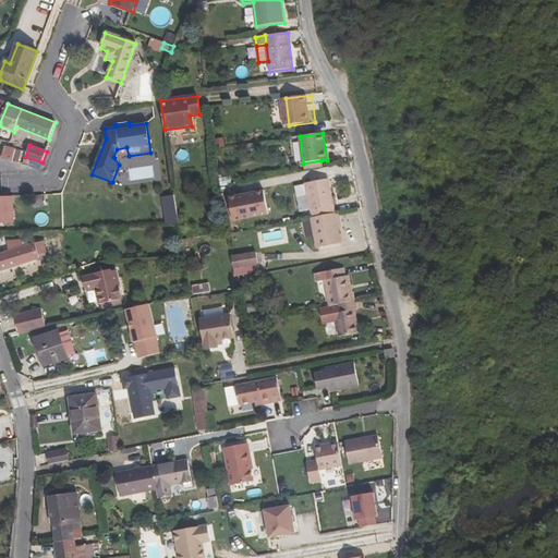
[(1,159),(13,162),(15,149),(4,147),(1,159)]
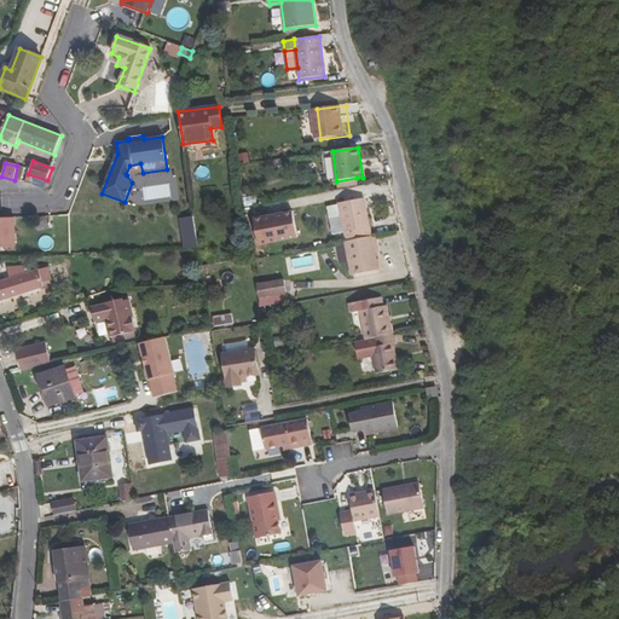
[(127,175),(143,173),(140,163),(129,166),(126,174),(127,175)]
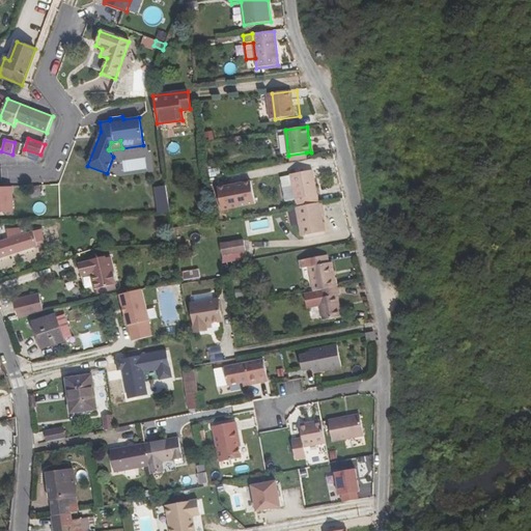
[(307,160),(306,152),(288,156),(289,162),(307,160)]
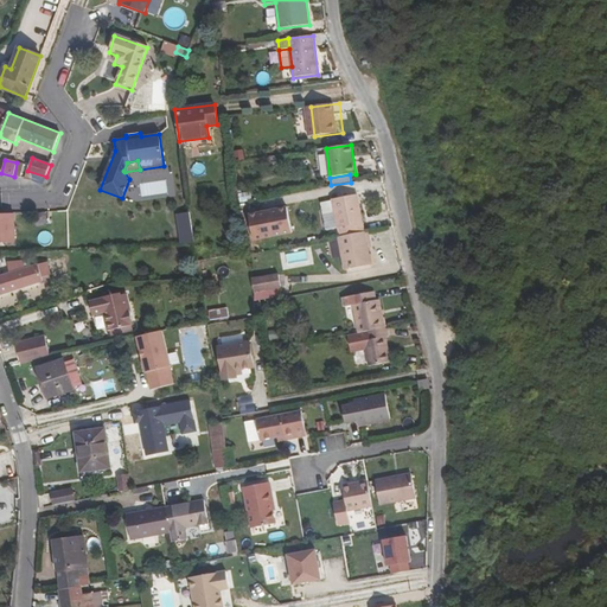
[(363,224),(358,195),(344,198),(343,195),(338,195),(338,198),(332,199),(332,202),(339,237),(365,232),(364,224),(363,224)]
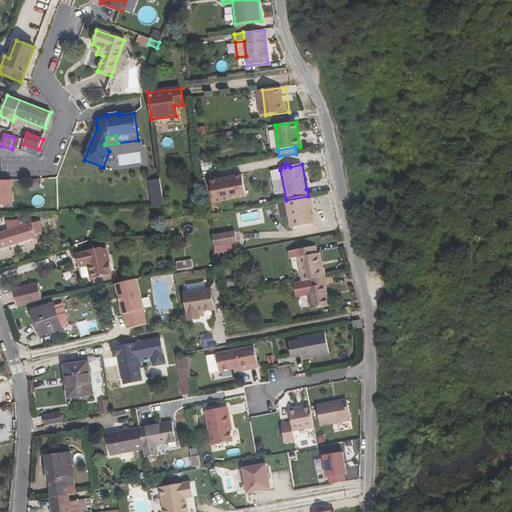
[(286,200),(280,170),(272,171),(277,202),(285,200),(286,200)]
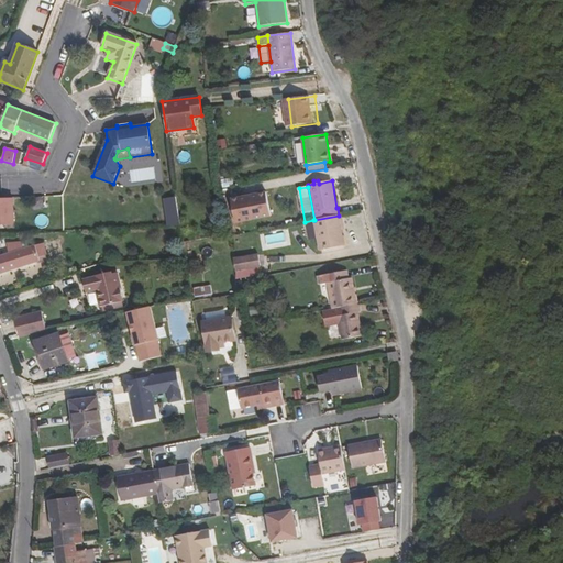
[(230,199),(234,222),(271,214),(266,191),(230,199)]
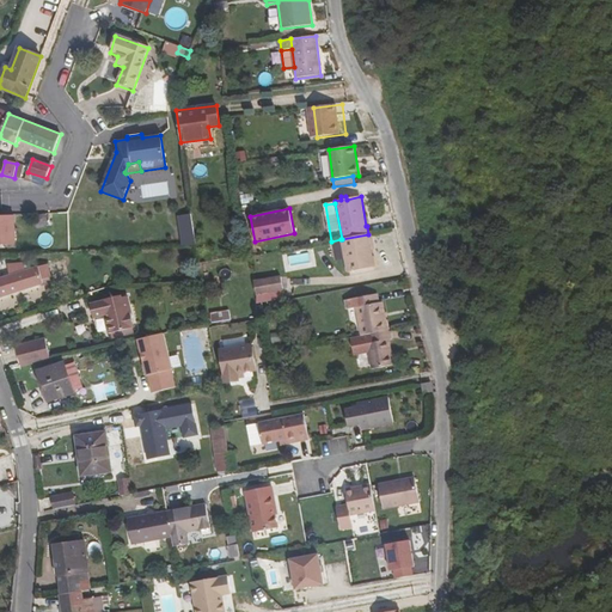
[(182,245),(196,244),(193,213),(179,214),(182,245)]
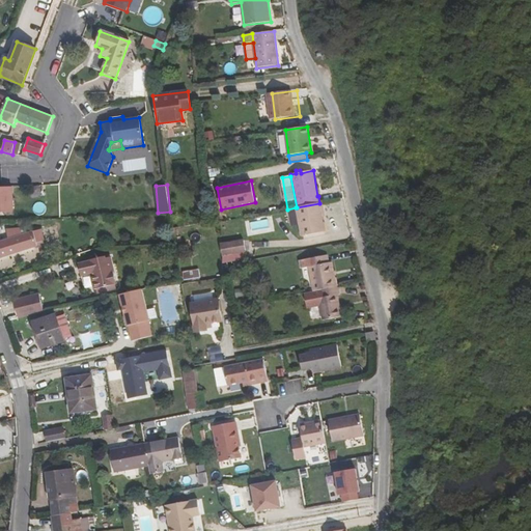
[(31,186),(32,198),(42,197),(40,186),(31,186)]
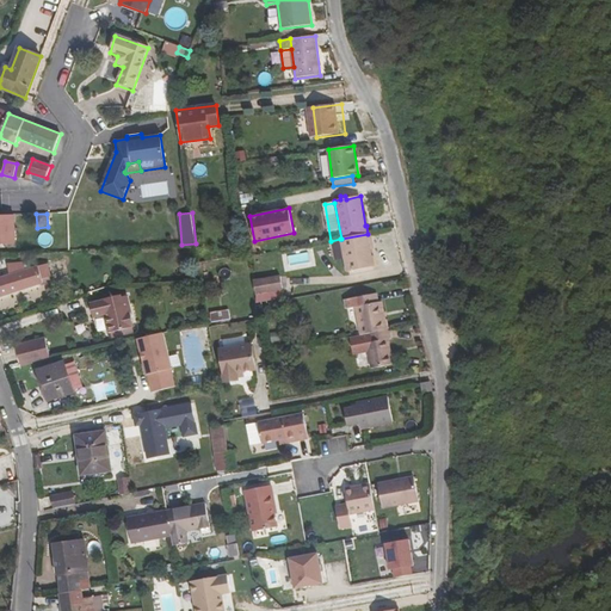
[(0,215),(0,245),(16,244),(14,215),(0,215)]
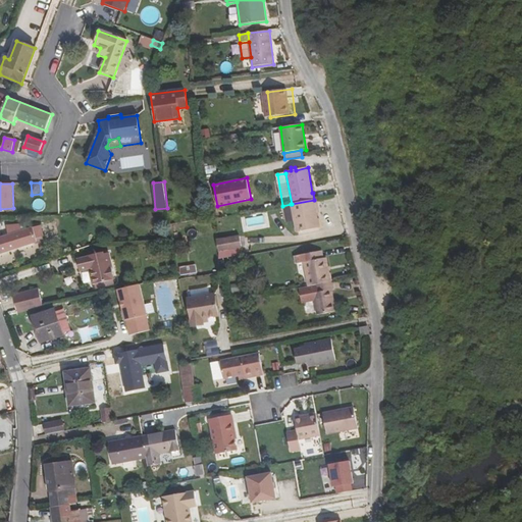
[(318,220),(316,213),(314,200),(292,204),(291,204),(297,232),(320,228),(318,220)]
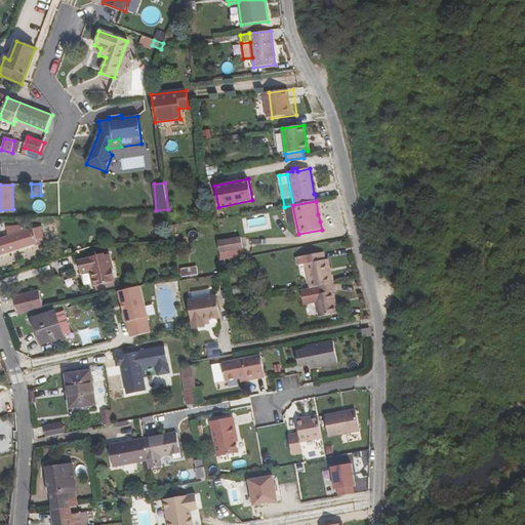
[(0,255),(9,252),(38,244),(37,240),(44,238),(41,227),(6,237),(0,238),(0,255)]
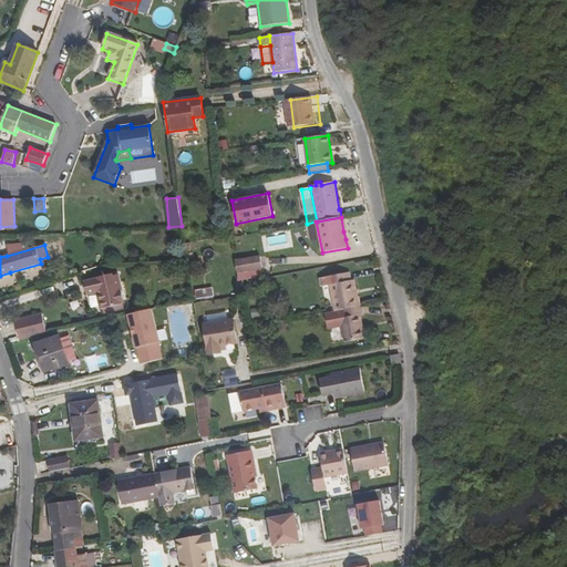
[(236,261),(238,272),(263,268),(260,257),(236,261)]
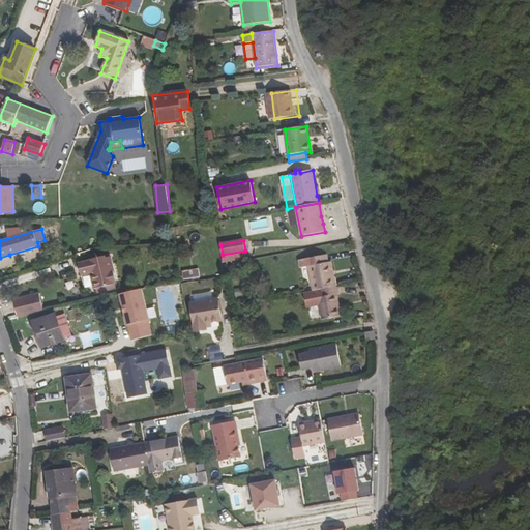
[(308,266),(313,291),(337,287),(335,277),(334,277),(332,262),(328,263),(327,255),(298,260),(300,268),(308,266)]
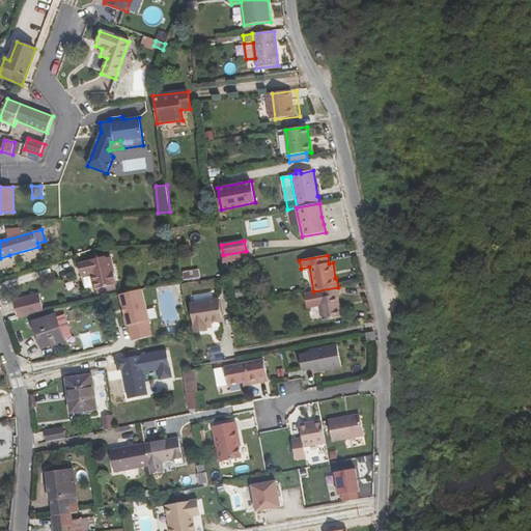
[(90,273),(94,290),(116,285),(110,257),(105,258),(105,257),(86,261),(87,263),(78,266),(81,276),(90,273)]
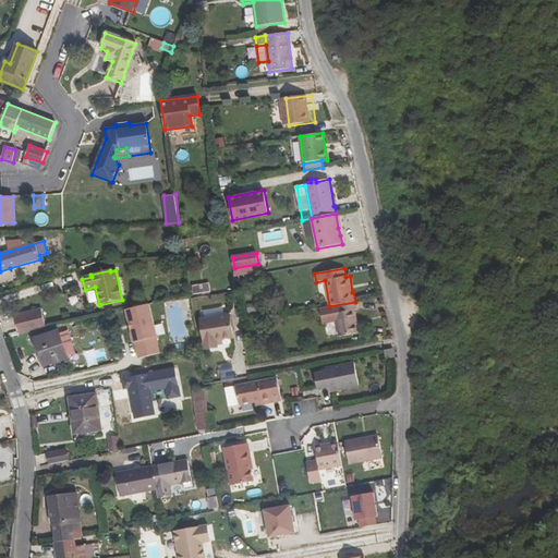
[(193,295),(210,292),(209,283),(192,287),(193,295)]
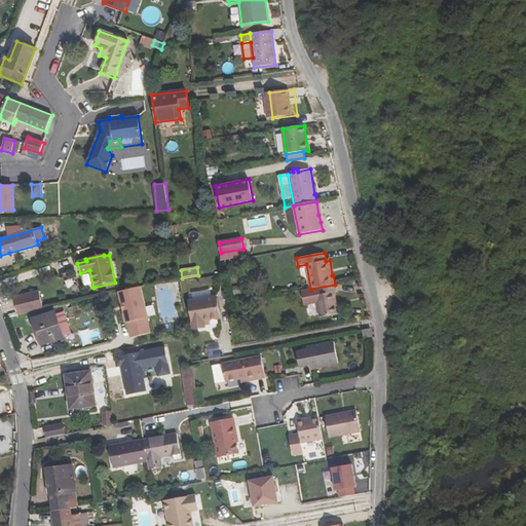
[(316,304),(320,317),(339,314),(335,293),(337,293),(335,285),(310,289),(301,291),(305,306),(316,304)]
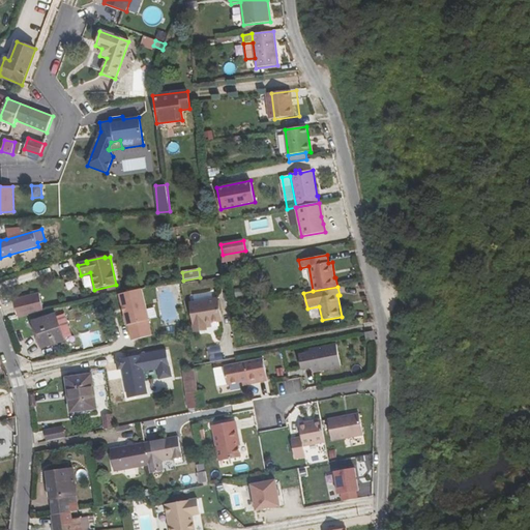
[(43,312),(39,293),(13,300),(19,318),(43,312)]
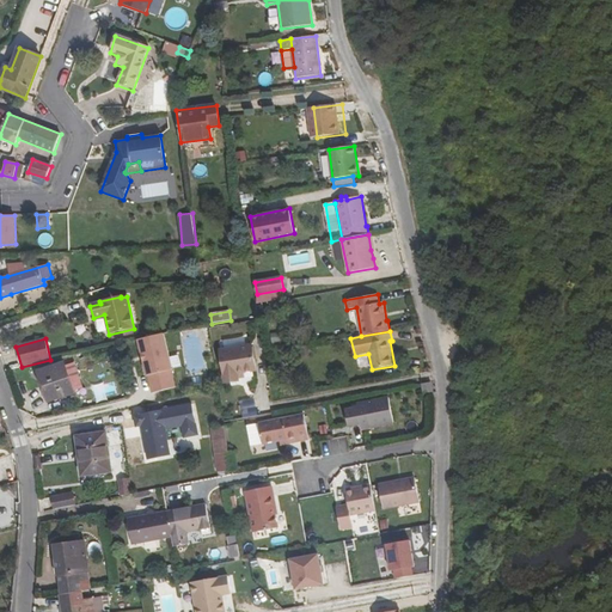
[(221,350),(226,381),(240,379),(240,378),(239,373),(244,373),(256,371),(251,346),(221,350)]
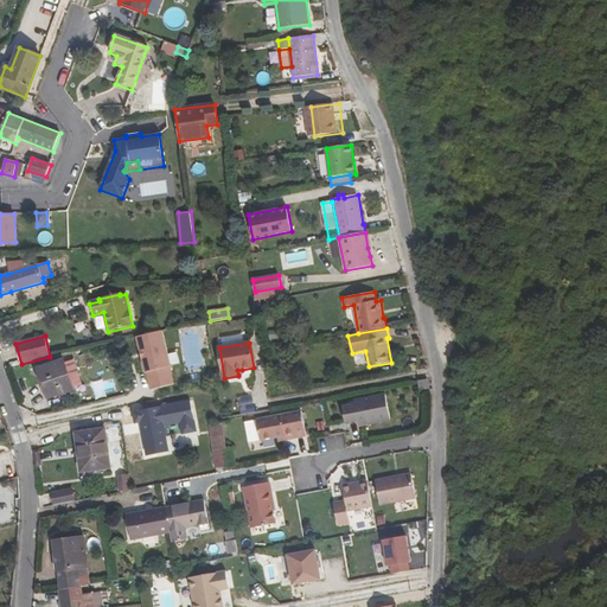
[(65,363),(64,360),(39,369),(49,398),(74,390),(74,388),(65,363)]
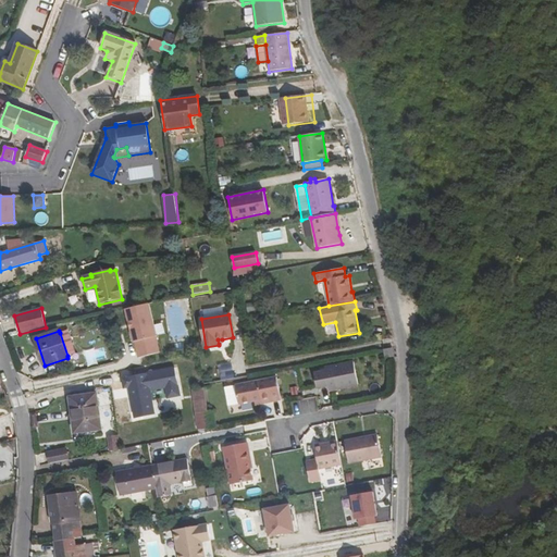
[(76,353),(69,331),(60,333),(67,356),(76,353)]
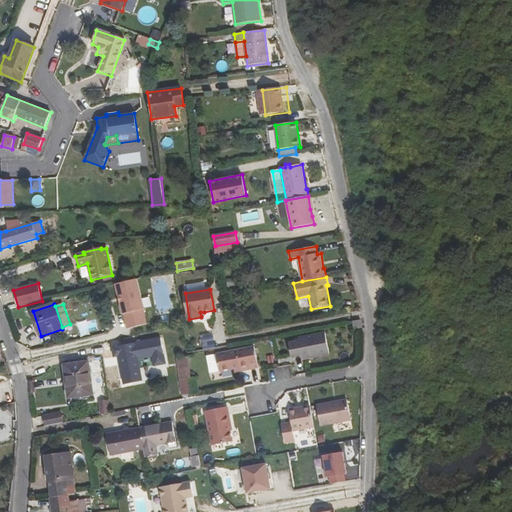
[(362,328),(361,320),(353,321),(354,330),(362,328)]
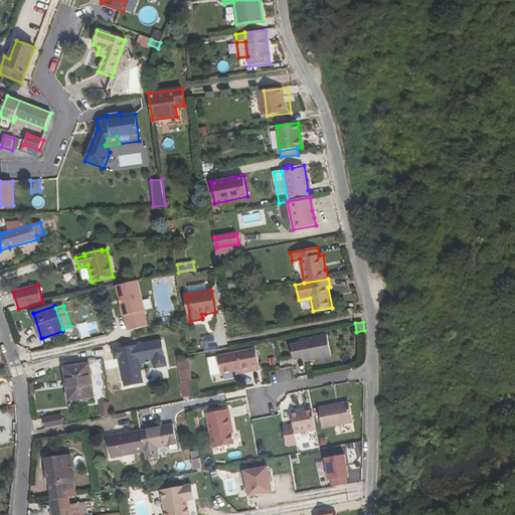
[(301,343),(291,345),(294,359),(304,357),(305,361),(332,356),(327,335),(301,340),(301,343)]
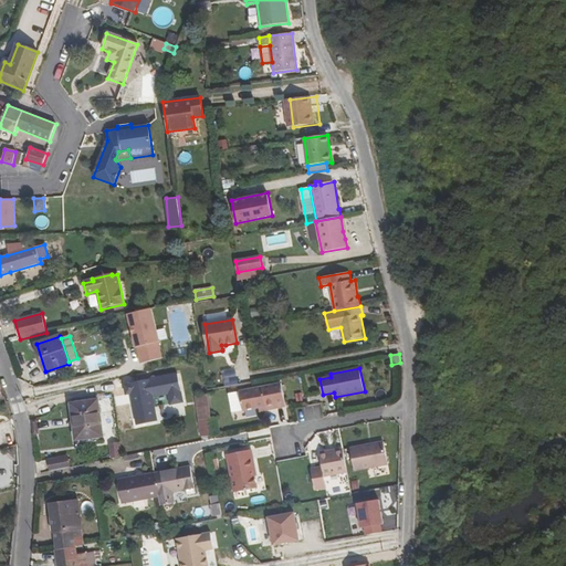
[(180,373),(124,381),(126,395),(132,394),(136,425),(159,420),(155,397),(168,395),(169,405),(185,402),(180,373)]
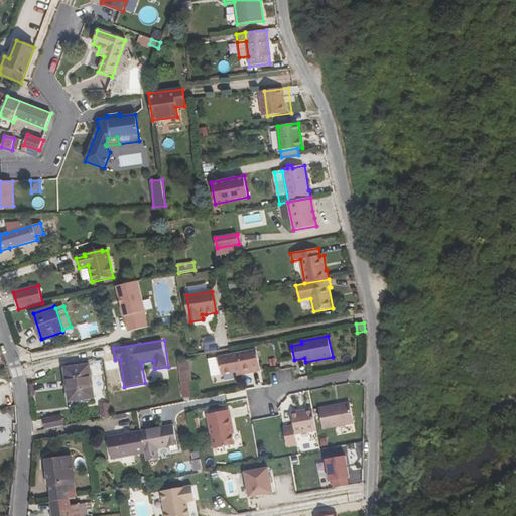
[(243,375),(261,371),(257,350),(219,357),(222,375),(236,372),(242,371),(243,375)]
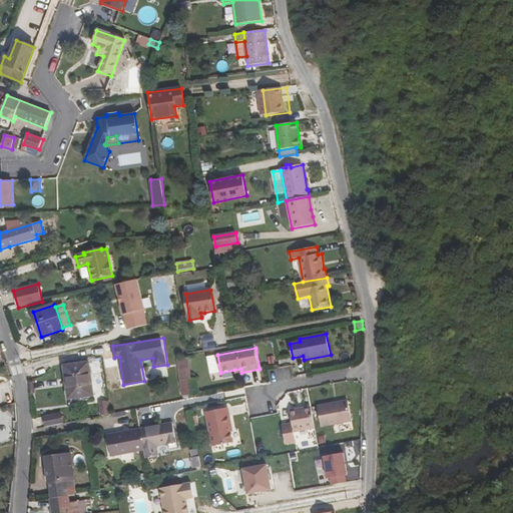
[(177,361),(180,381),(190,380),(192,380),(189,359),(177,361)]
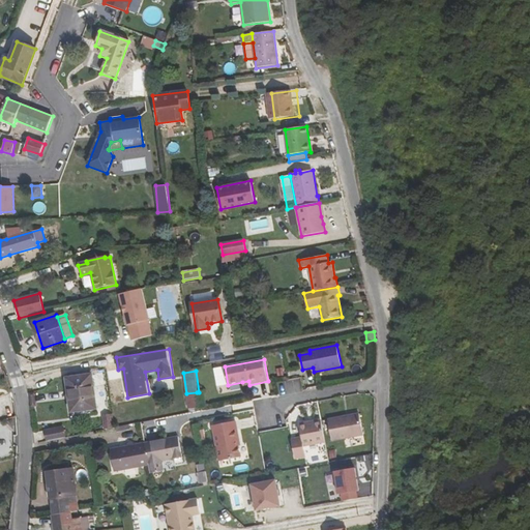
[(71,412),(97,409),(92,375),(66,378),(71,412)]
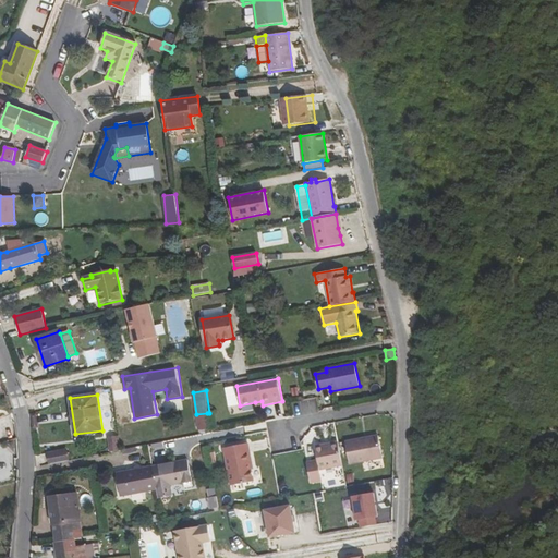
[(314,401),(301,401),(302,413),(315,412),(314,401)]
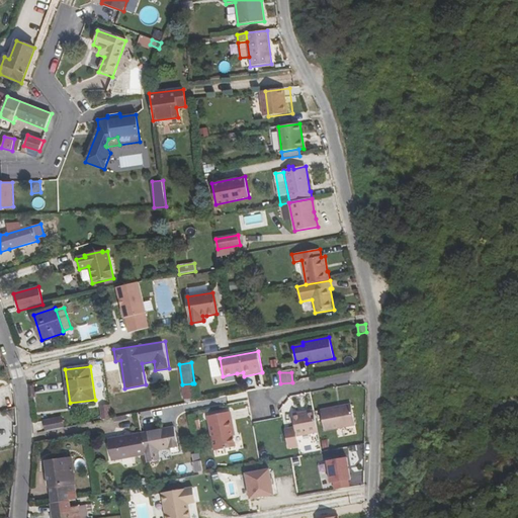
[(194,398),(192,383),(182,384),(184,399),(194,398)]
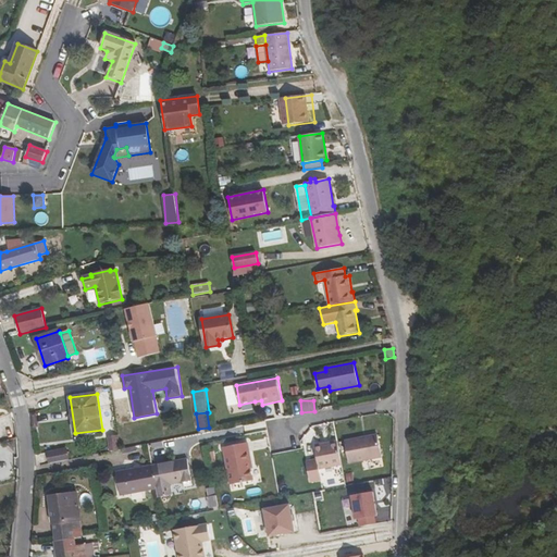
[(349,463),(382,457),(378,435),(345,441),(349,463)]
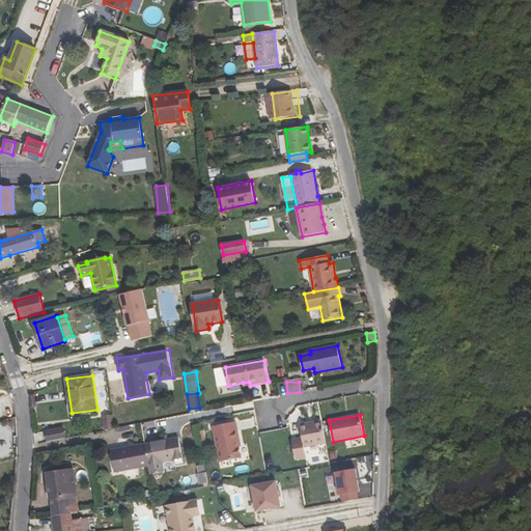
[(113,416),(103,418),(105,430),(116,428),(113,416)]
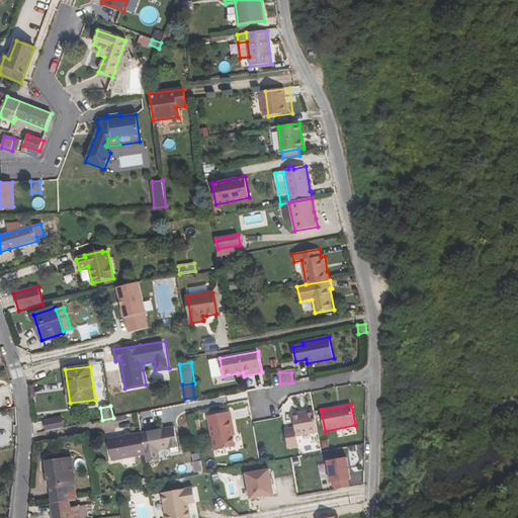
[(299,447),(297,436),(318,432),(314,411),(293,415),(295,427),(285,430),(288,449),(299,447)]
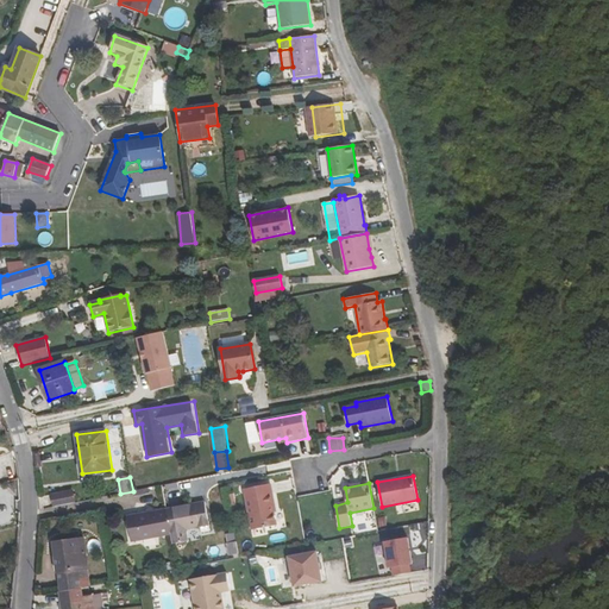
[(271,484),(244,490),(252,531),(277,526),(275,513),(272,504),(275,504),(271,484)]
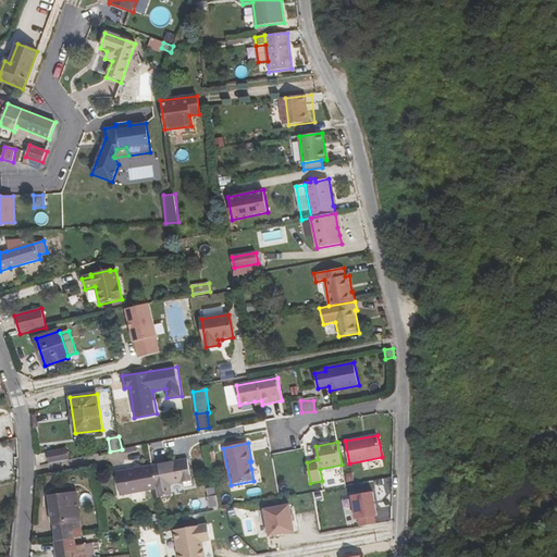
[(48,453),(50,463),(70,460),(66,448),(48,453)]
